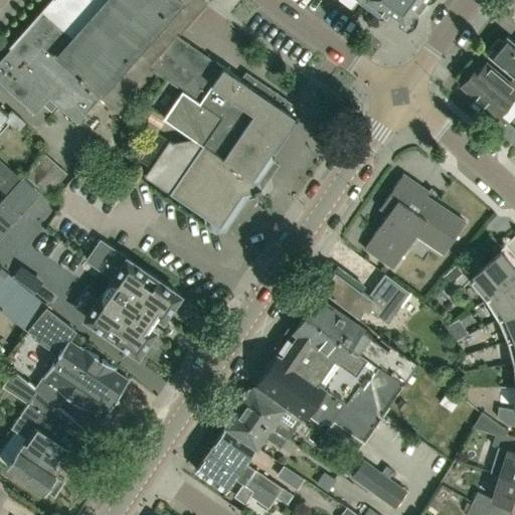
[(51,0),(12,45),(13,46),(0,60),(0,78),(36,111),(50,95),(78,119),(102,93),(108,99),(107,100),(118,109),(151,71),(149,69),(147,68),(148,67),(176,35),(175,34),(179,30),(180,31),(206,1),(204,0),(51,0)]
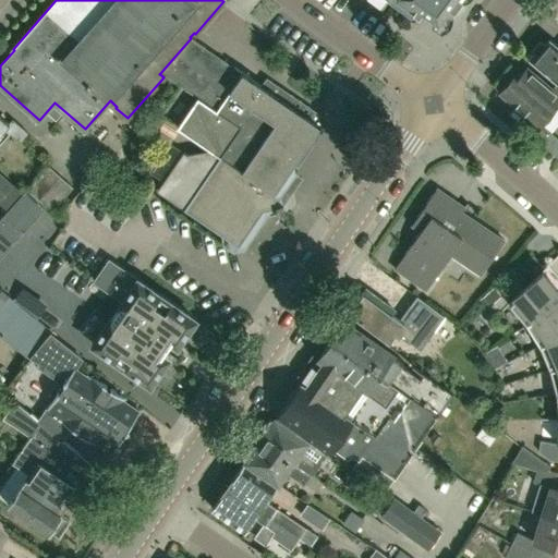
[(450,13),(459,0),(397,0),(405,5),(409,1),(433,20),(450,13)]
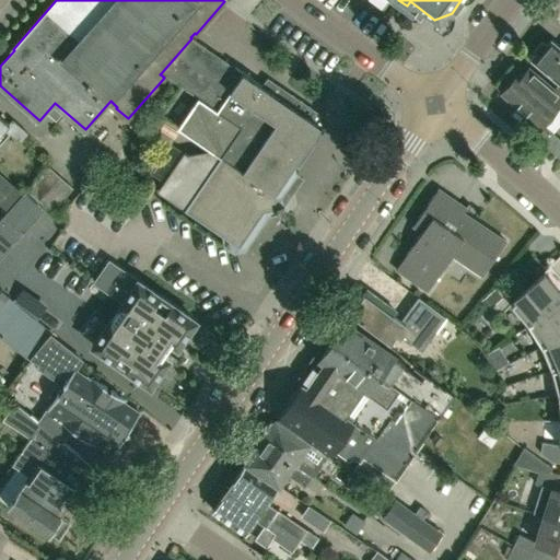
[(207,48),(191,38),(161,73),(181,86),(182,85),(198,97),(177,128),(208,149),(207,151),(187,154),(184,152),(156,190),(223,236),(224,246),(234,253),(244,251),(254,236),(253,236),(257,233),(259,231),(263,226),(265,223),(266,219),(280,216),(286,208),(281,194),(294,175),(293,165),(319,128),(234,68),(235,67),(207,48)]
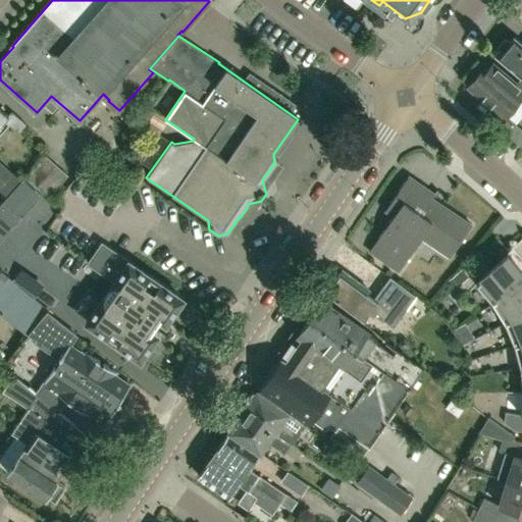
[(521,43),(513,36),(501,50),(499,48),(492,55),(521,80),(521,43)]
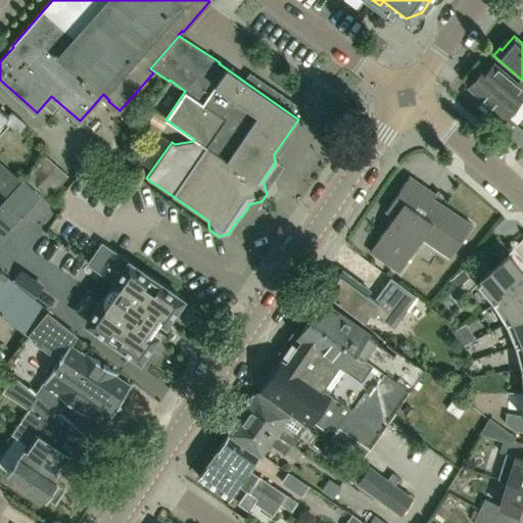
[(505,119),(522,95),(522,90),(491,63),(486,69),(483,67),(467,87),(468,88),(505,119)]
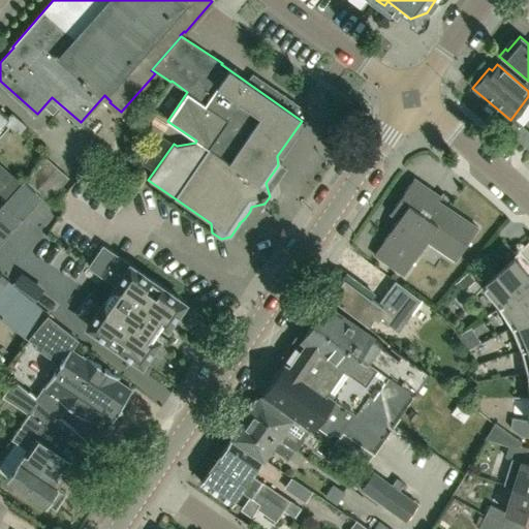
[(7,117),(0,110),(0,128),(6,122),(19,133),(27,125),(11,112),(7,117)]
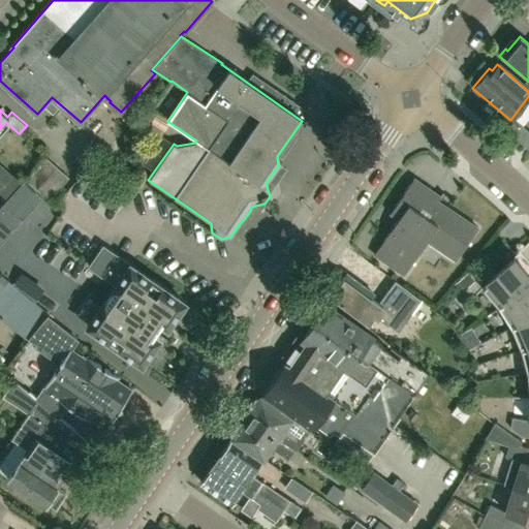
[(515,136),(528,148),(528,129),(524,126),(515,136)]
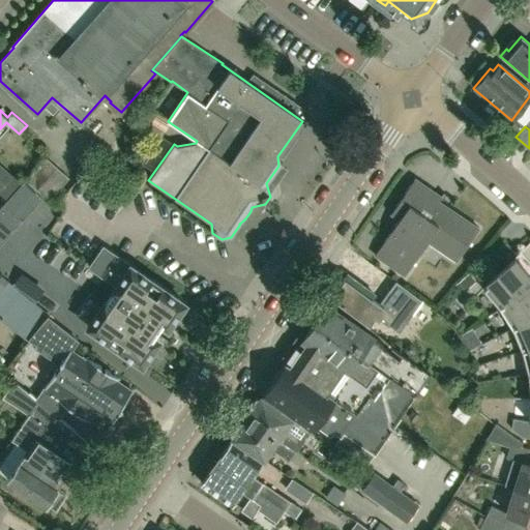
[(50,201),(68,177),(46,157),(25,181),(50,201)]
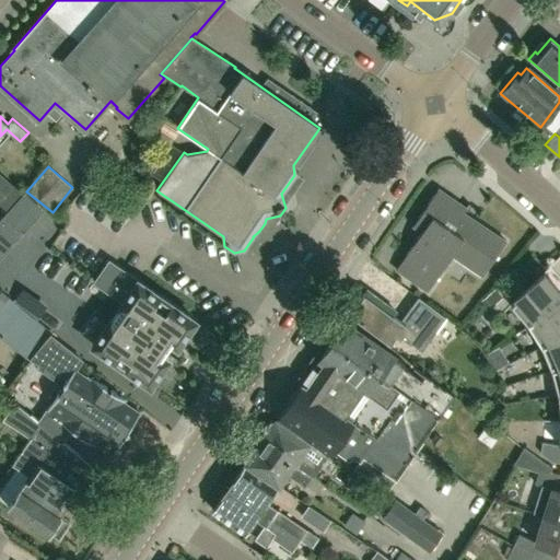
[(0,203),(7,210),(20,195),(0,176),(0,203)]
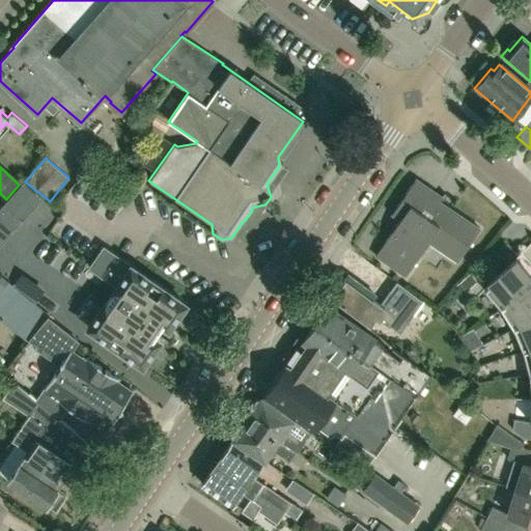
[(457,259),(478,228),(438,201),(441,196),(415,178),(391,215),(399,221),(429,241),(457,259)]
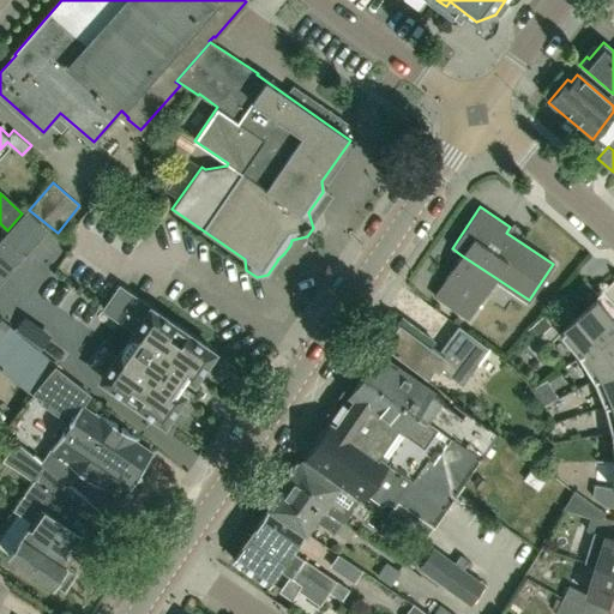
[(0,284),(49,230),(28,211),(0,241),(0,284)]
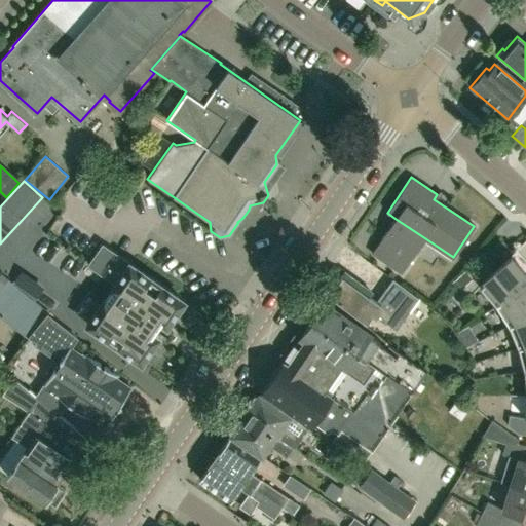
[(402,273),(425,238),(396,219),(372,253),(402,273)]
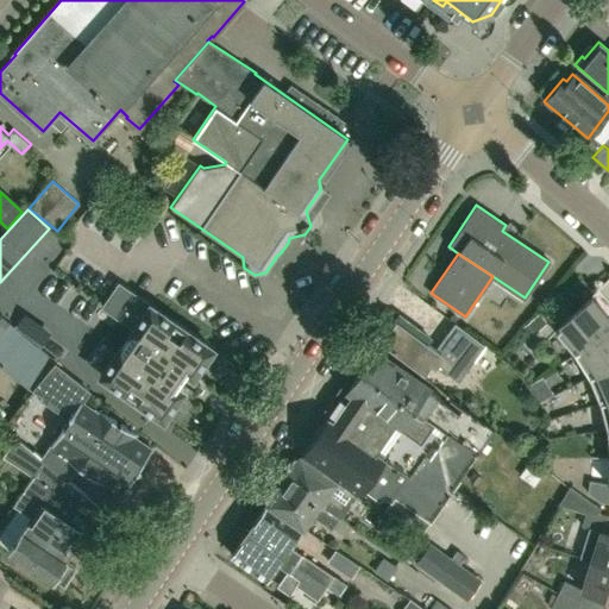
[(149,306),(119,284),(104,306),(133,327),(129,333),(132,336),(129,341),(196,390),(198,388),(198,387),(198,385),(198,384),(198,383),(198,382),(196,381),(196,380),(194,378),(193,377),(214,349),(150,303),(149,306)]
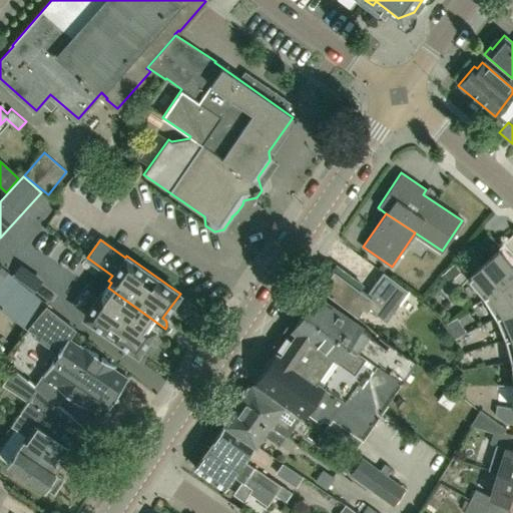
[(483,297),(512,275),(512,268),(497,249),(467,279),(483,297)]
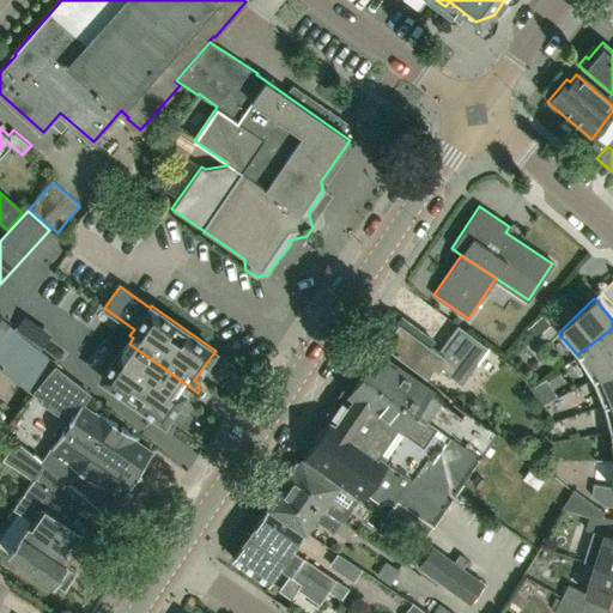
[(548,323),(541,315),(527,327),(534,335),(548,323)]
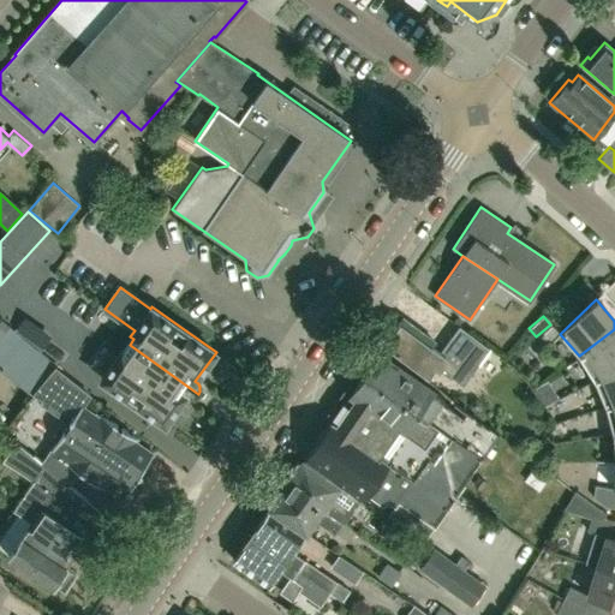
[(384,344),(416,366),(430,376),(436,366),(451,377),(464,386),(490,350),(459,327),(441,352),(433,346),(435,341),(402,318),(399,323),(384,344)]
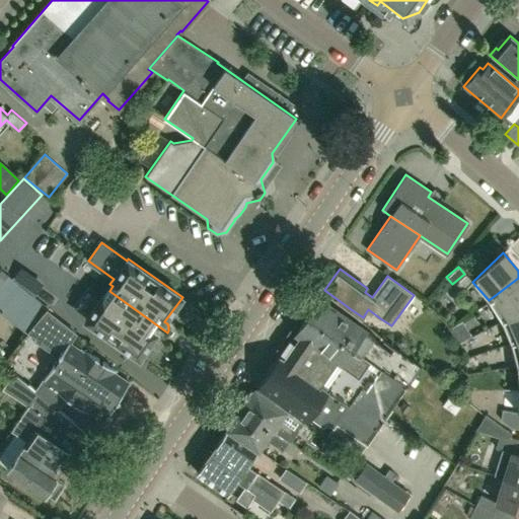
[(3,282),(0,279),(0,310),(24,332),(45,309),(8,277),(3,282)]
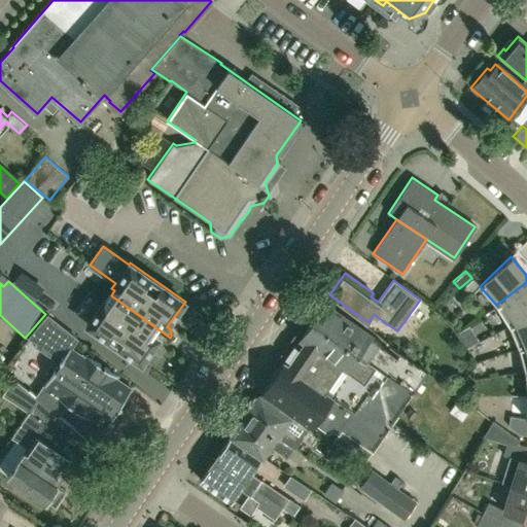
[(508,325),(526,316),(526,282),(496,305),(508,325)]
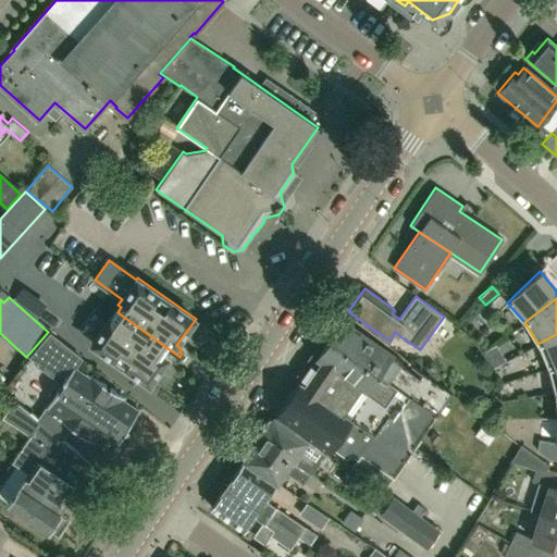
[(180,357),(118,312),(113,317),(110,316),(91,344),(150,385),(168,358),(170,359),(171,360),(172,360),(173,360),(174,360),(176,359),(177,359),(178,358),(180,357)]
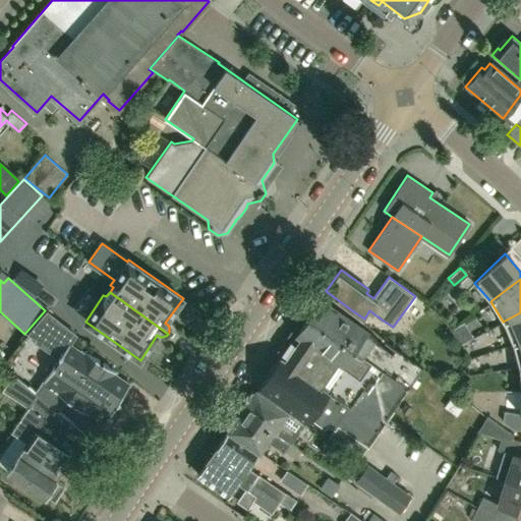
[(362,356),(407,388),(410,384),(414,378),(421,367),(397,349),(394,354),(374,340),(374,338),(321,299),(320,300),(319,300),(317,300),(316,300),(315,300),(314,301),(314,302),(313,303),(313,304),(313,305),(314,305),(314,306),(315,306),(313,309),(311,309),(310,309),(309,309),(308,310),(307,311),(307,312),(307,313),(307,314),(307,315),(308,316),(307,317),(341,342),(339,345),(360,359),(362,356)]
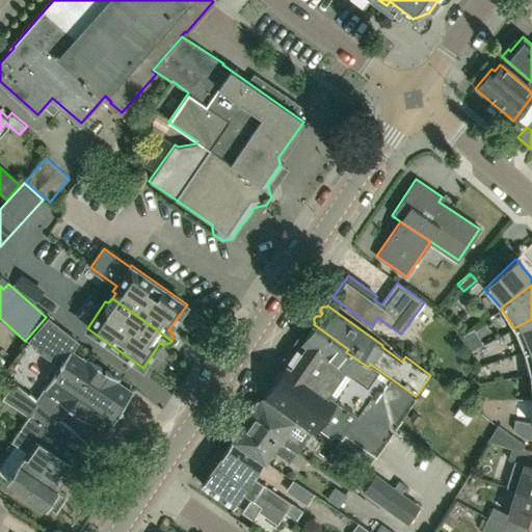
[(70,350),(73,351),(79,342),(48,317),(28,341),(37,346),(35,349),(59,366),(70,350)]
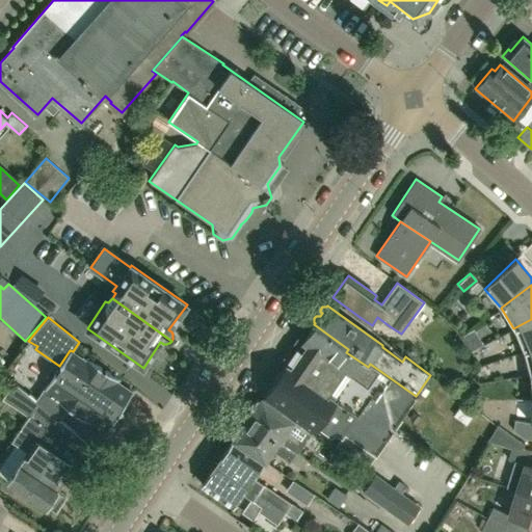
[(523,351),(531,347),(531,319),(513,328),(523,351)]
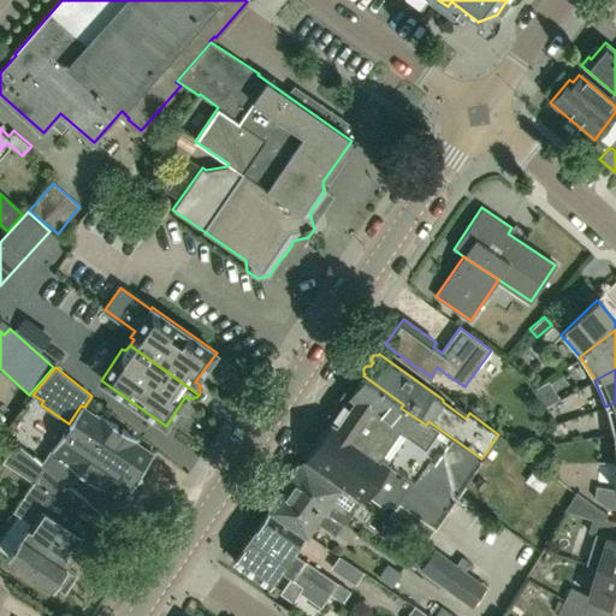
[(426,425),(401,408),(403,404),(363,375),(331,422),(390,463),(408,437),(414,442),(416,438),(438,454),(432,461),(427,457),(412,479),(449,505),(481,458),(428,421),(426,425)]
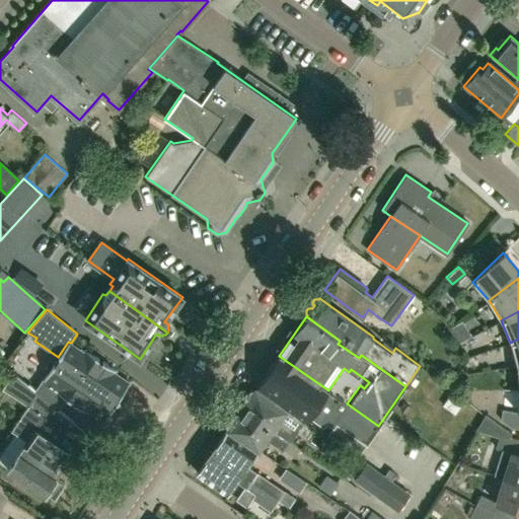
[(516,365),(518,364),(518,339),(510,343),(516,365)]
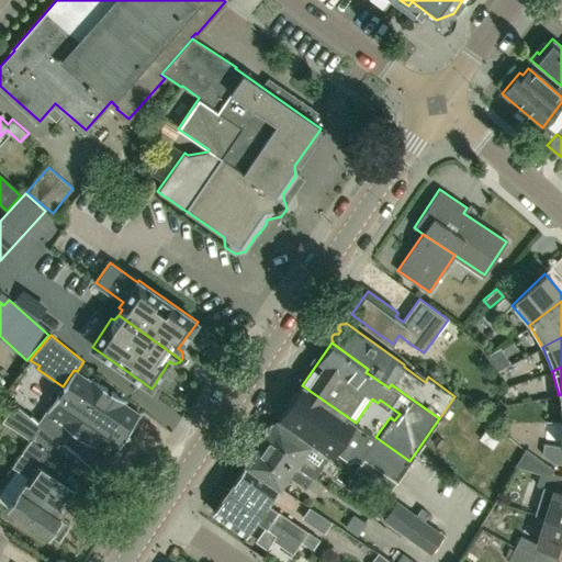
[(74,370),(63,386),(47,411),(64,422),(62,424),(94,447),(97,444),(113,454),(124,438),(130,437),(130,430),(139,414),(124,403),(125,400),(92,378),(90,381),(77,371),(74,370)]
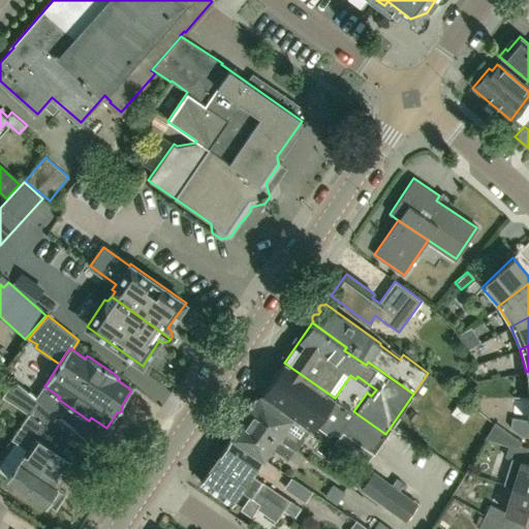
[(315,425),(335,398),(284,363),(262,393),(312,429),(315,425)]
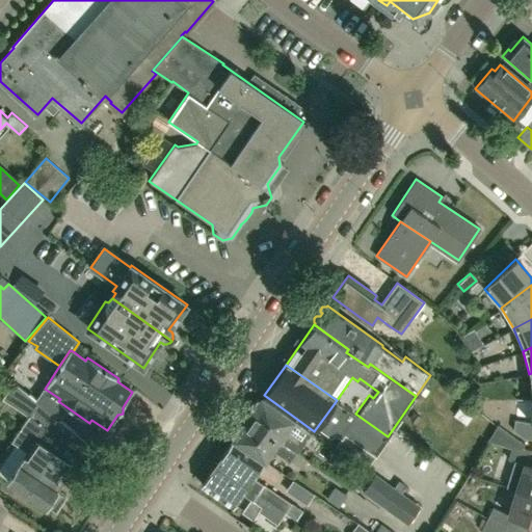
[(337,400),(317,427),(330,436),(334,432),(340,436),(355,414),(369,395),(373,398),(378,392),(360,378),(357,381),(352,377),(337,400)]
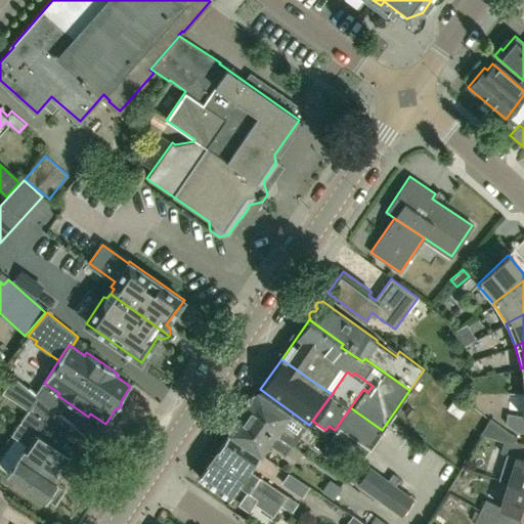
[(27,388),(12,377),(1,392),(28,409),(10,436),(26,445),(7,473),(43,497),(44,496),(54,503),(64,488),(54,481),(58,475),(67,475),(71,469),(68,461),(69,459),(54,448),(72,424),(58,412),(28,387),(27,388)]
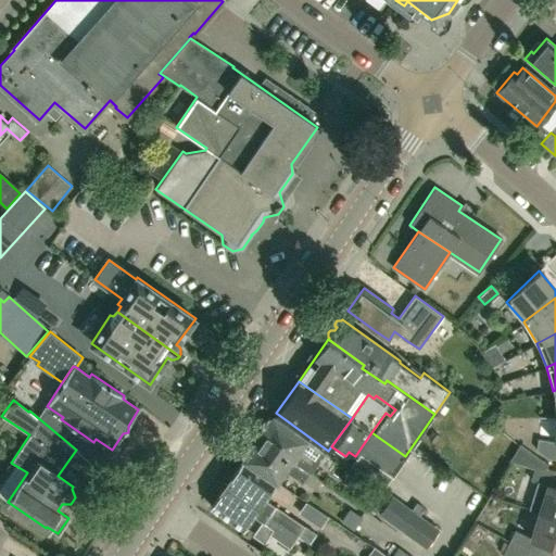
[(447,407),(442,403),(438,409),(443,414),(447,407)]
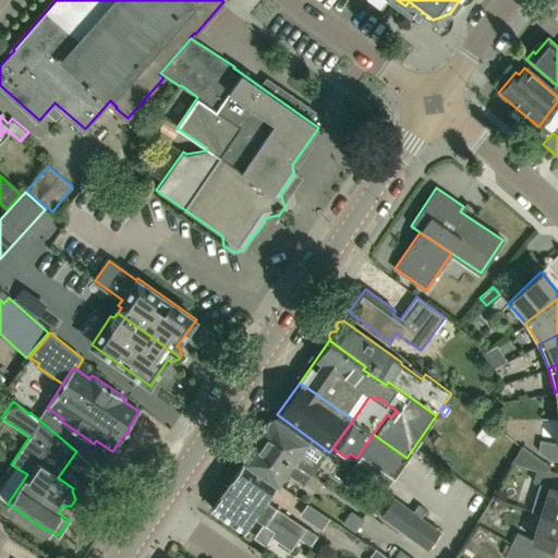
[(557,417),(557,443),(540,440),(538,451),(549,460),(557,460),(557,417)]
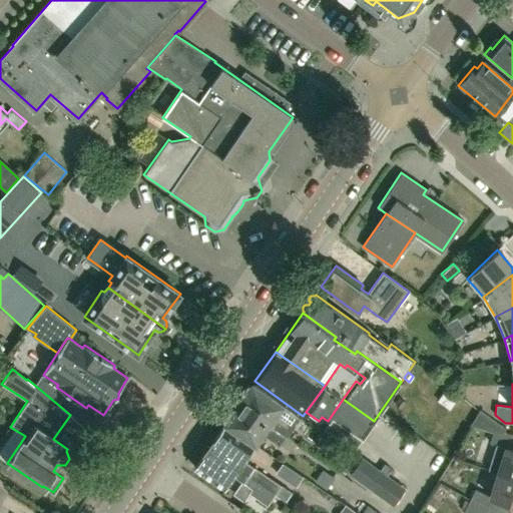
[(301,418),(288,410),(251,385),(251,386),(247,385),(242,392),(244,396),(239,403),(285,435),(288,437),(301,418)]
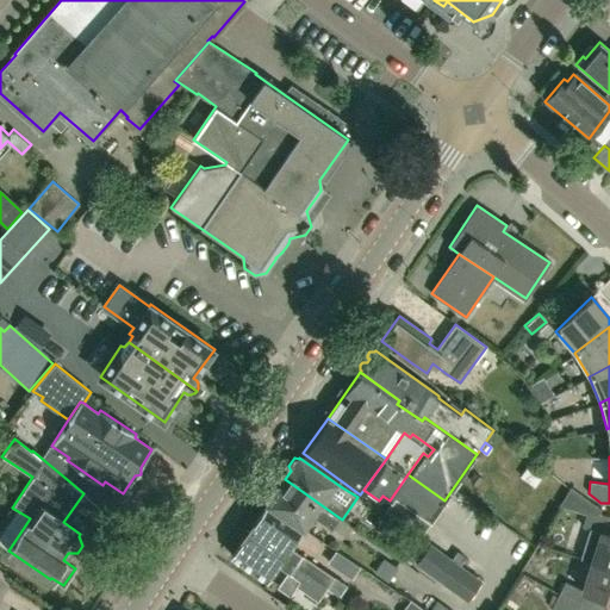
[(535,485),(546,468),(533,459),(522,475),(535,485)]
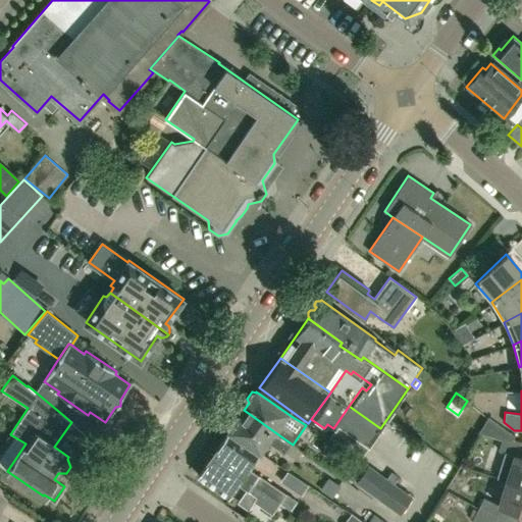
[(413,408),(406,404),(402,410),(408,415),(413,408)]
